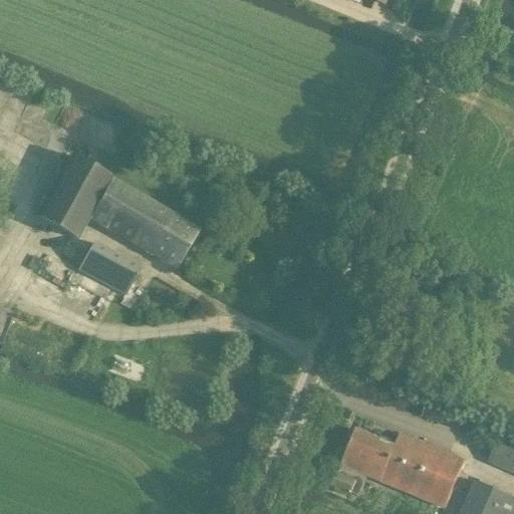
[(89,220),(110,181),(71,159),(36,219),(74,240),(79,238),(89,220)]
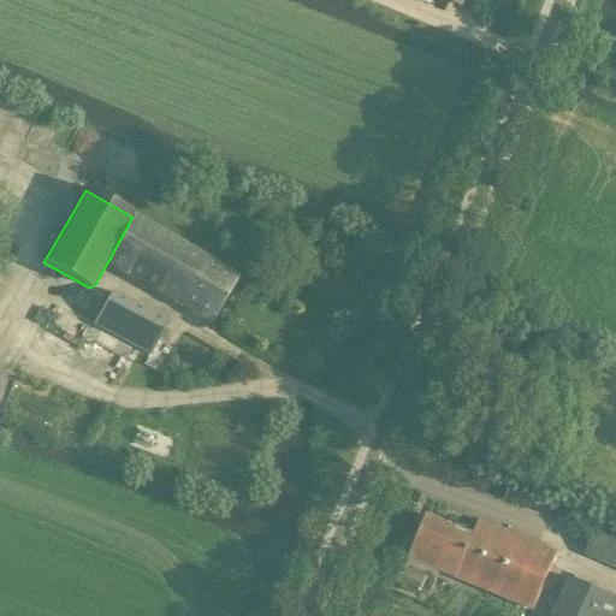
[(238,277),(132,217),(107,264),(211,324),(238,277)]
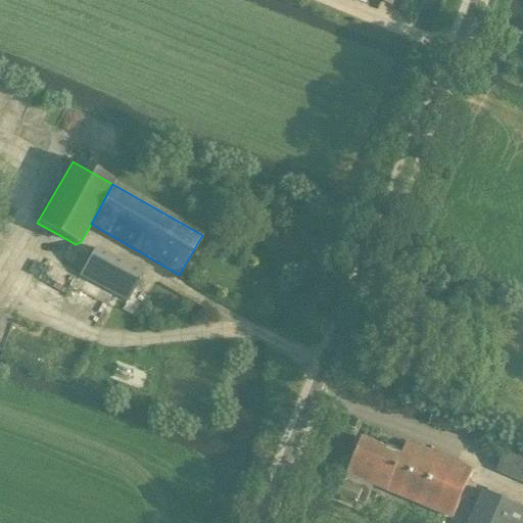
[(95,246),(80,275),(127,301),(134,289),(143,273),(95,246)]
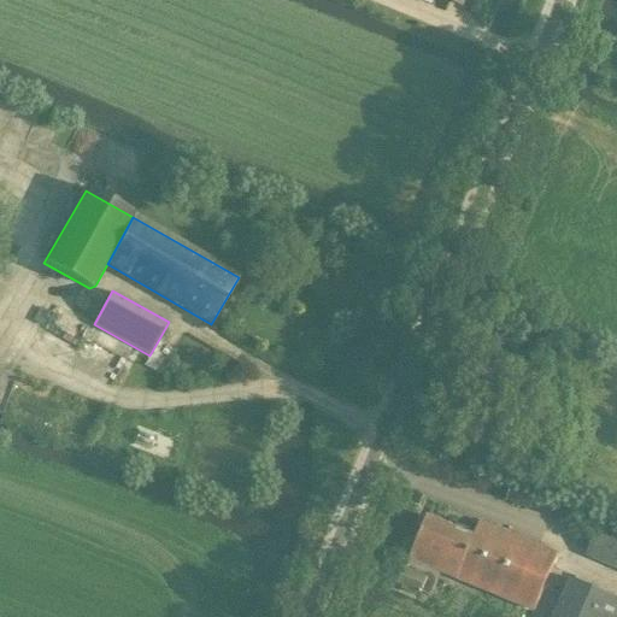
[(83,357),(98,333),(57,309),(42,333),(83,357)]
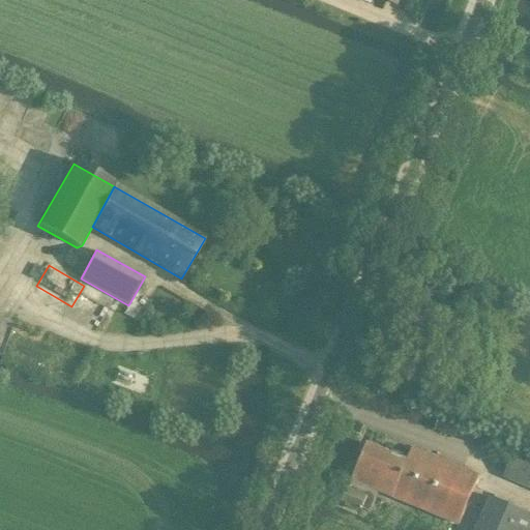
[(281,417),(285,408),(280,405),(275,415),(281,417)]
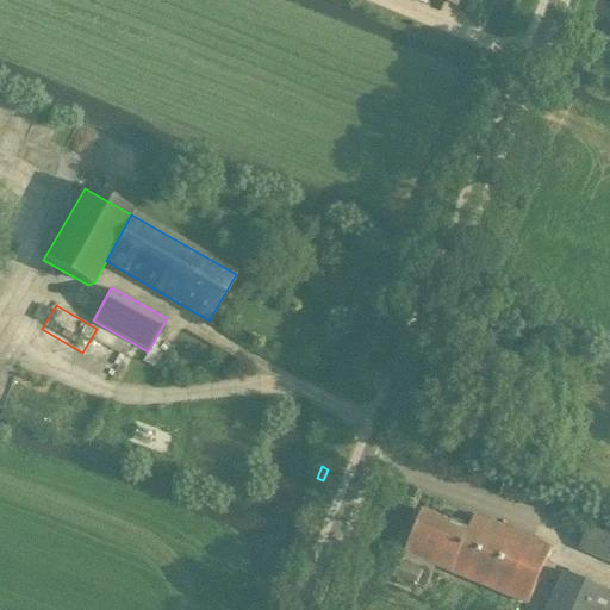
[(450,572),(468,530),(422,511),(405,553),(406,554),(435,566),(450,572)]
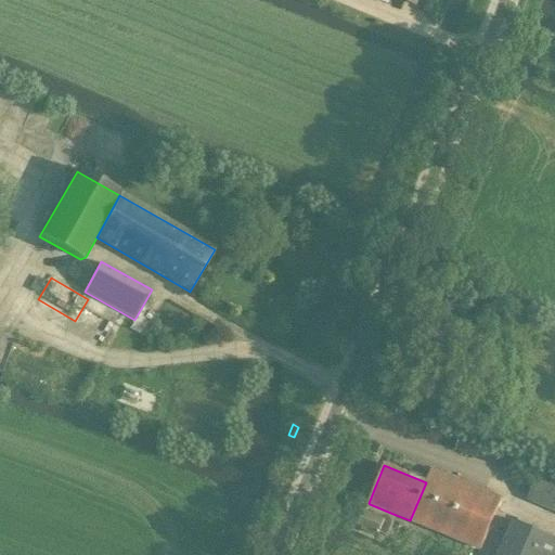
[(480,550),(502,499),(431,469),(426,482),(410,520),(463,542),(480,550)]
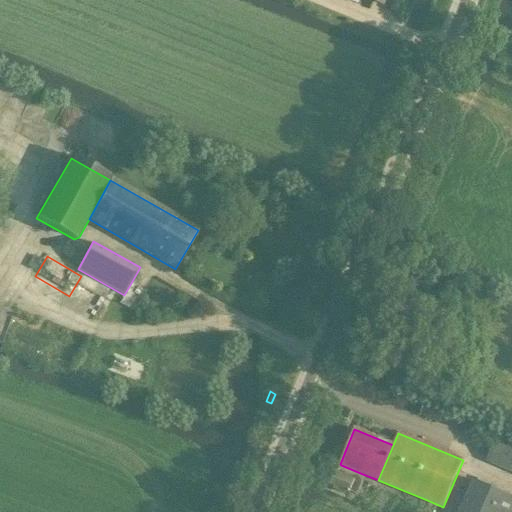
[(511,449),(494,442),(486,461),(511,472),(511,449)]
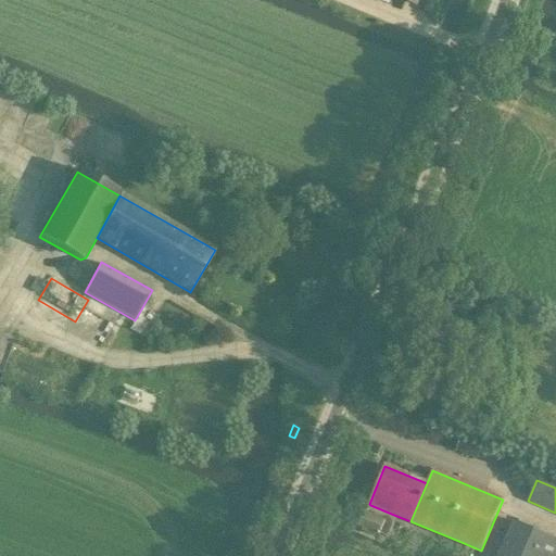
[(388,536),(396,516),(370,505),(367,514),(365,513),(359,527),(364,529),(363,531),(374,535),(375,533),(379,535),(380,533),(388,536)]
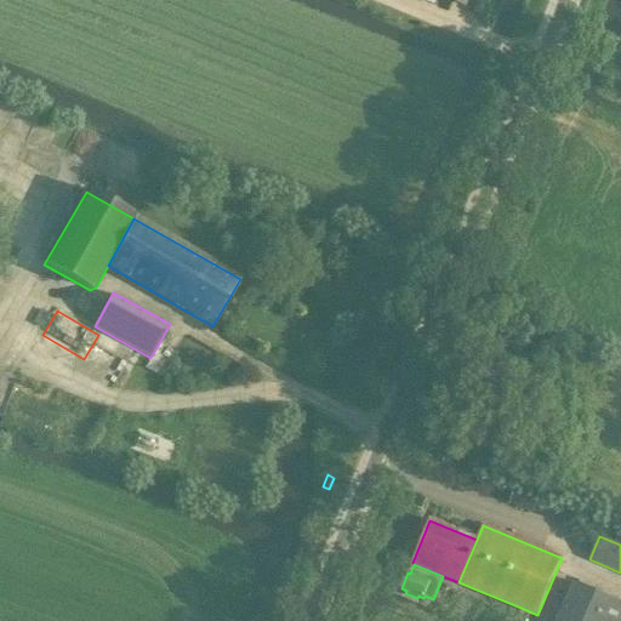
[(620,620),(620,602),(575,584),(558,620),(620,620)]
